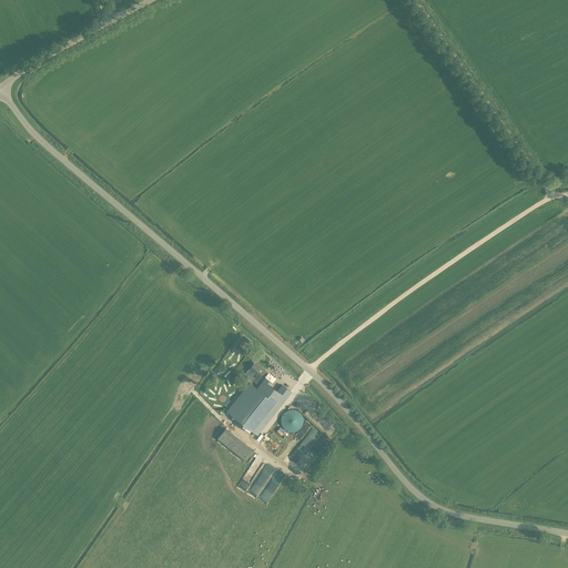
[(265,371),(254,362),(246,372),(252,375),(254,374),(256,375),(253,381),(260,385),(264,379),(260,376),(265,371)]
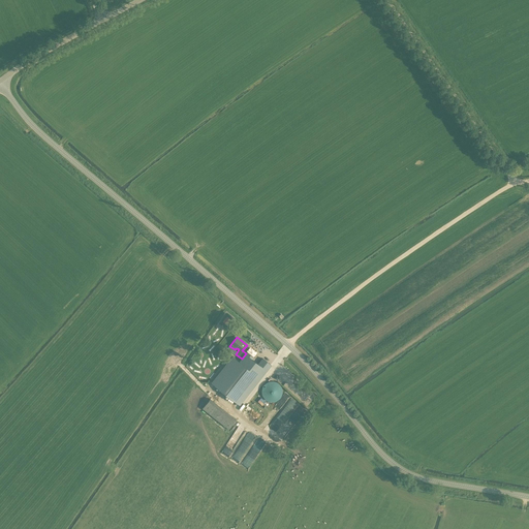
[(258,364),(246,353),(242,359),(239,363),(232,358),(212,382),(240,404),(271,366),(262,359),(258,364)]
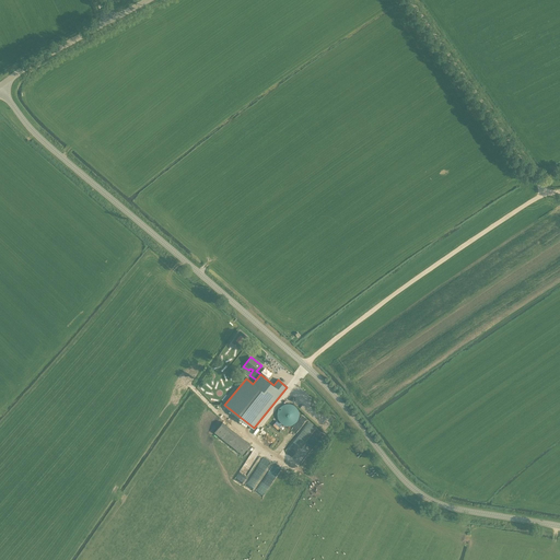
[(286,404),(282,405),(280,407),(279,409),(278,411),(277,415),(278,418),(279,420),(280,422),(282,424),(286,426),(288,426),(291,426),(293,424),(295,422),(298,420),(299,418),(299,415),(299,411),(298,409),(295,407),(293,405),(291,404),(288,404),(286,404)]
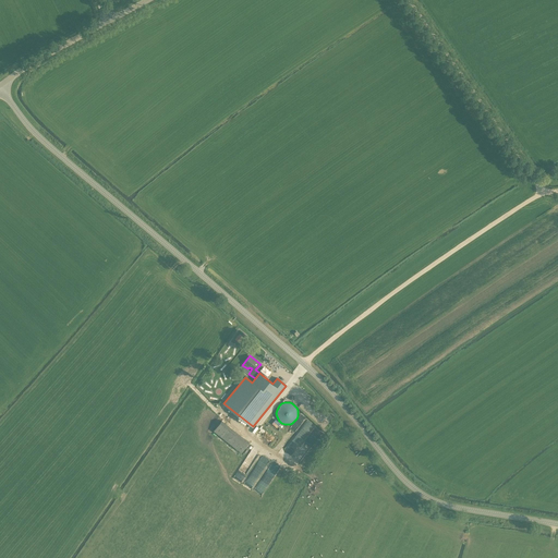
[(215,432),(243,452),(251,441),(221,422),(215,432)]
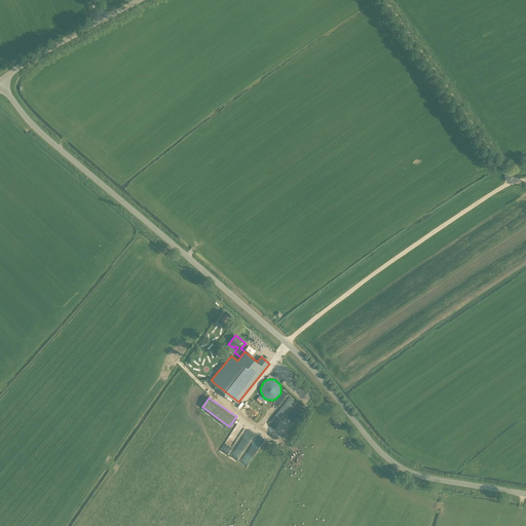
[(252,438),(254,435),(246,428),(242,431),(245,434),(246,433),(252,438)]
